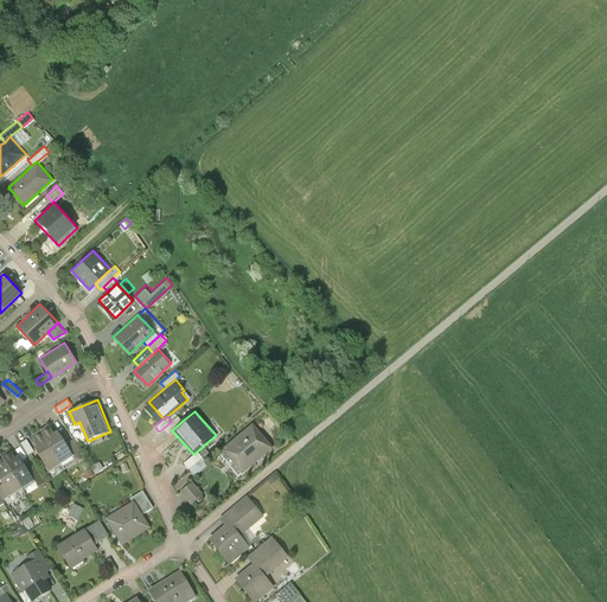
[(172,430),(183,421),(178,416),(172,421),(165,427),(170,433),(172,430)]
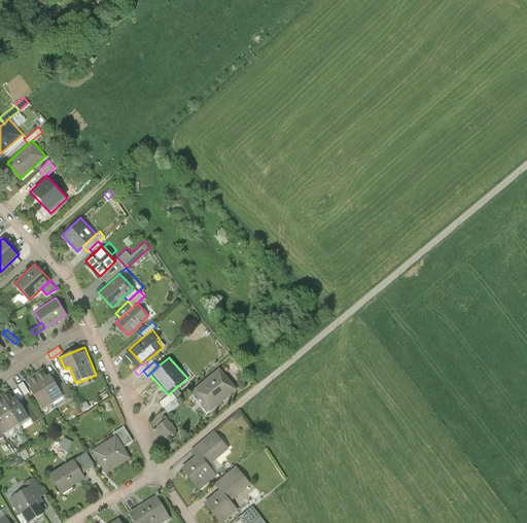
[(47,377),(42,368),(35,373),(54,403),(64,396),(57,385),(50,375),(47,377)]
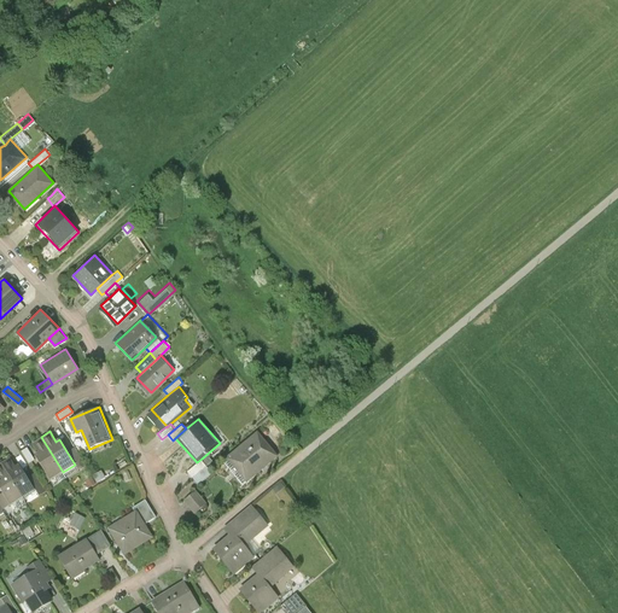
[(277,455),(257,432),(227,457),(246,480),(277,455)]
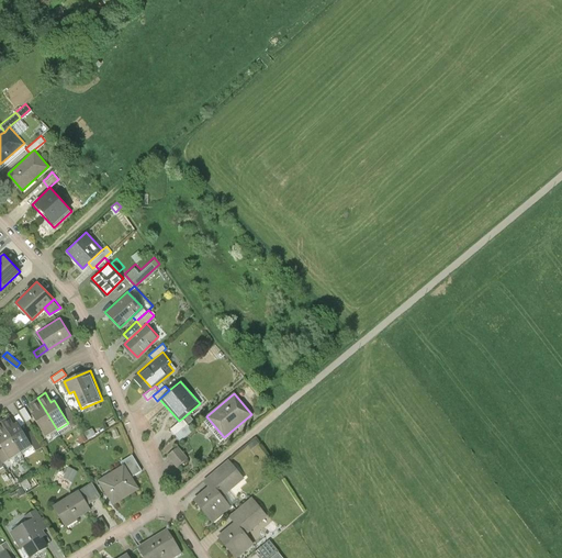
[(37,398),(30,402),(35,412),(32,413),(46,436),(57,430),(37,398)]
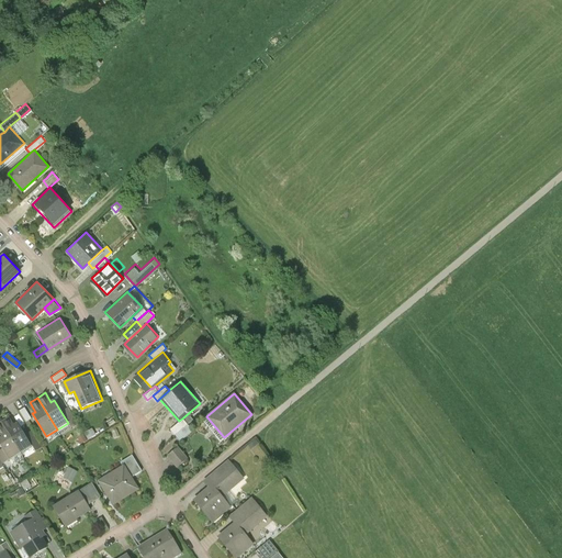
[(24,406),(20,410),(26,420),(31,417),(24,406)]
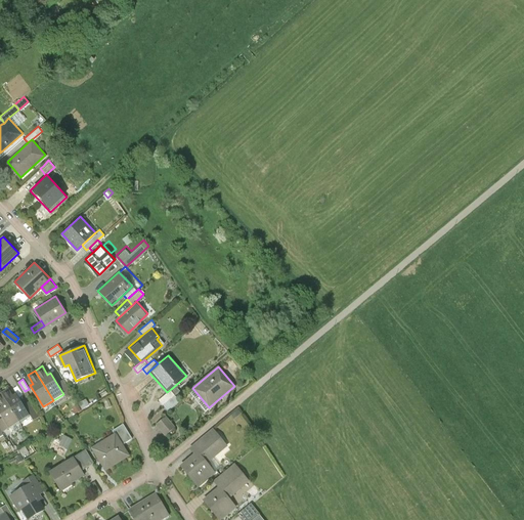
[(62,379),(56,383),(63,394),(66,398),(73,393),(62,379)]
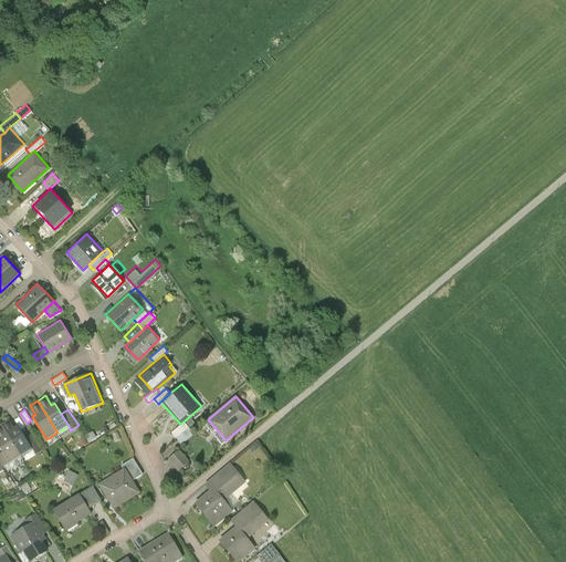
[(14,428),(9,418),(1,423),(21,455),(31,448),(24,437),(18,426),(14,428)]
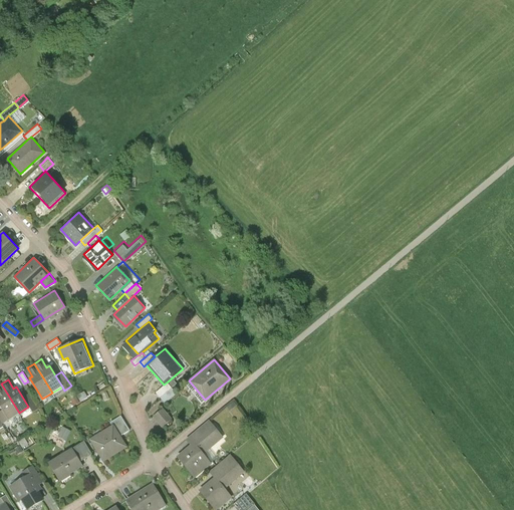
[(172,387),(168,381),(164,385),(156,392),(161,397),(172,387)]
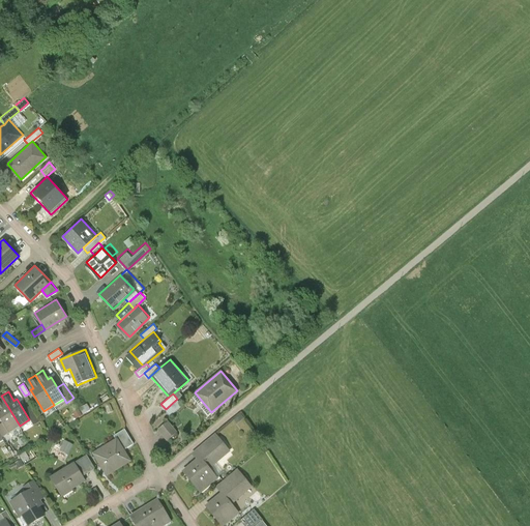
[(1,396),(0,396),(0,417),(2,421),(9,432),(20,426),(1,396)]
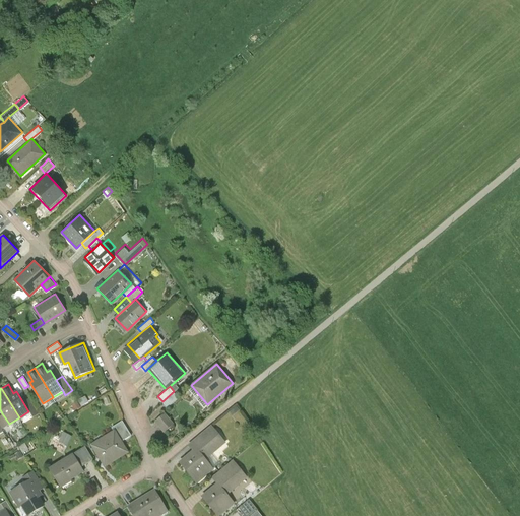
[(63,391),(53,397),(56,401),(65,395),(63,391)]
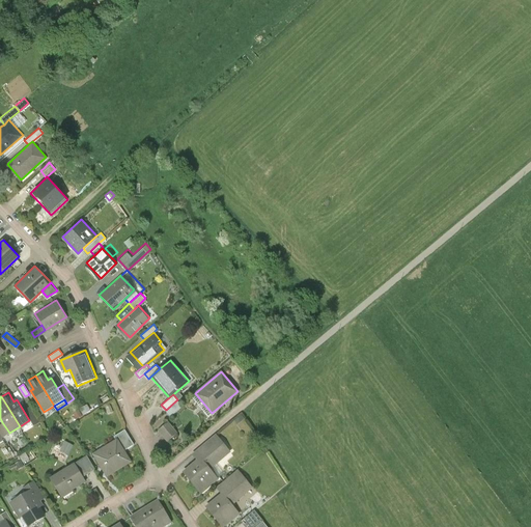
[(183,406),(177,399),(166,410),(170,415),(183,406)]
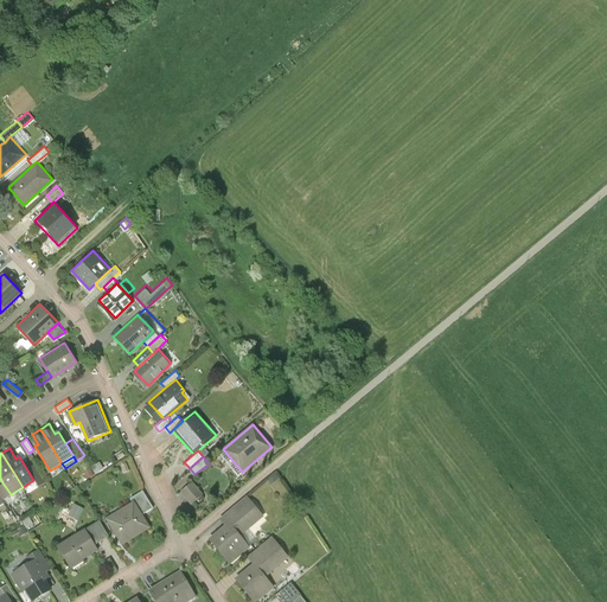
[(33,463),(26,468),(33,480),(37,486),(44,481),(33,463)]
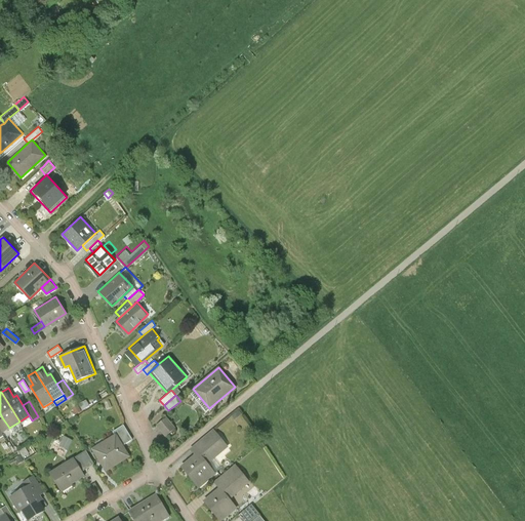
[(53,401),(43,407),(46,411),(56,405),(53,401)]
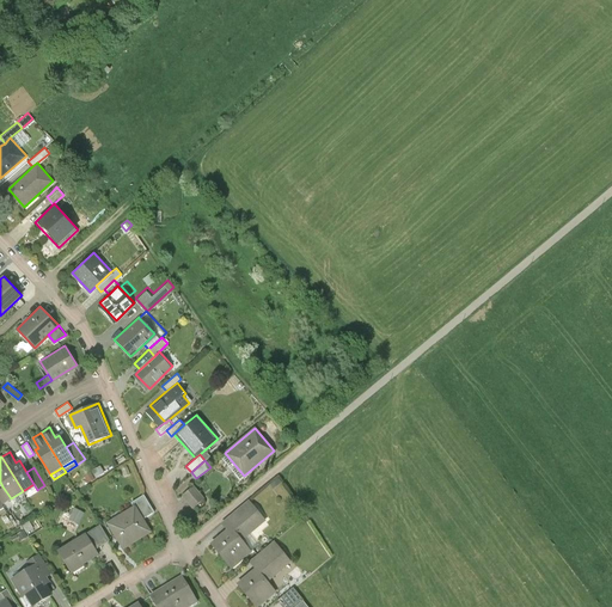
[(34,484),(23,491),(26,496),(37,490),(34,484)]
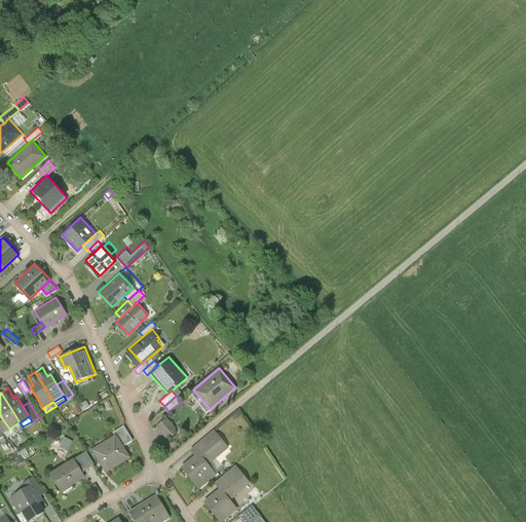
[(176,427),(165,416),(157,424),(166,436),(176,427)]
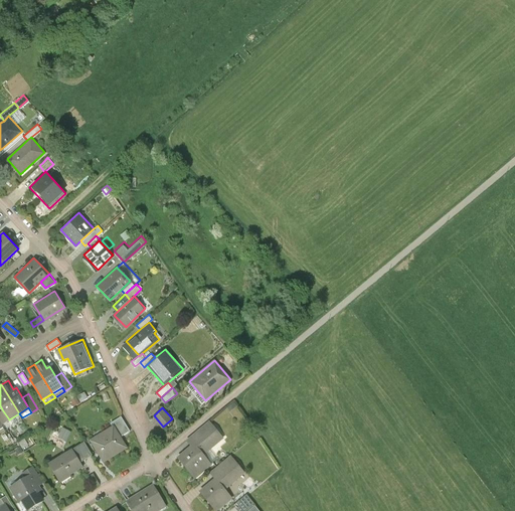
[(2,409),(0,410),(0,420),(2,423),(9,419),(2,409)]
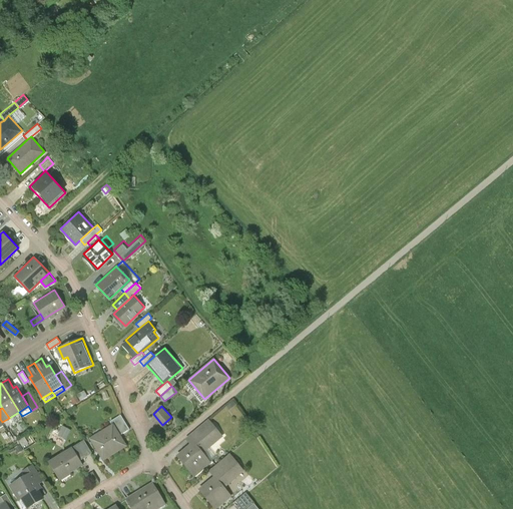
[(19,412),(9,418),(12,423),(22,416),(19,412)]
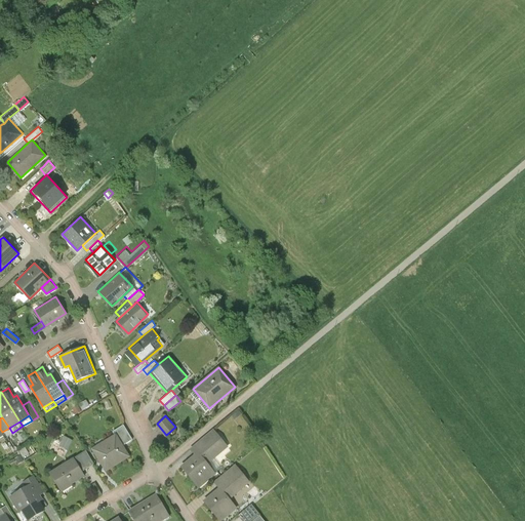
[(113,431),(115,434),(116,434),(122,443),(131,438),(123,425),(113,431)]
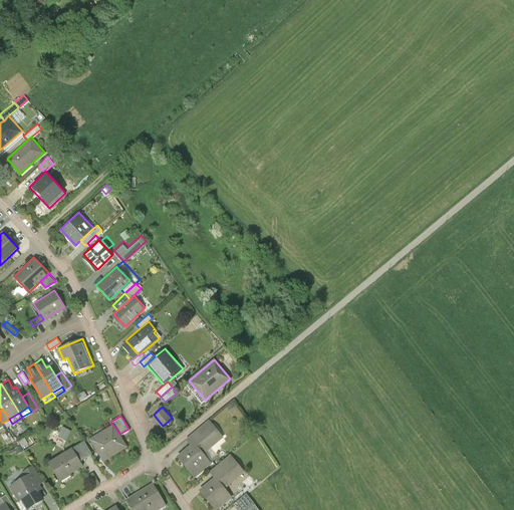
[(224,435),(210,418),(187,437),(193,444),(179,456),(194,474),(210,461),(203,453),(224,435)]
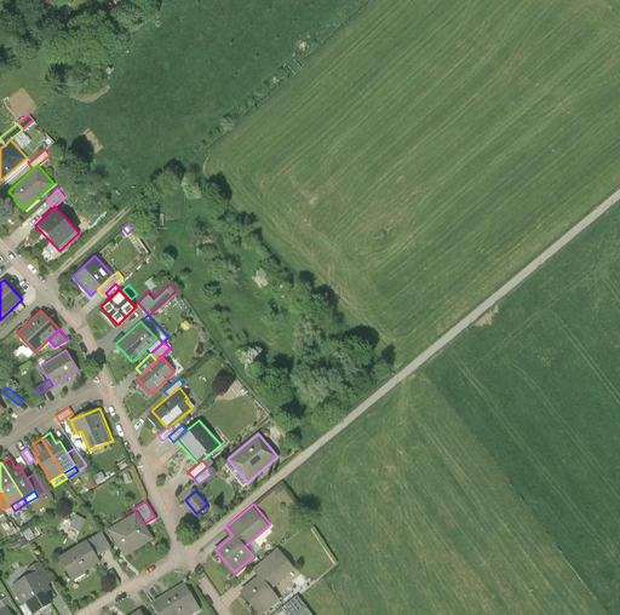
[(144,523),(137,512),(136,512),(109,528),(125,553),(153,536),(144,523)]
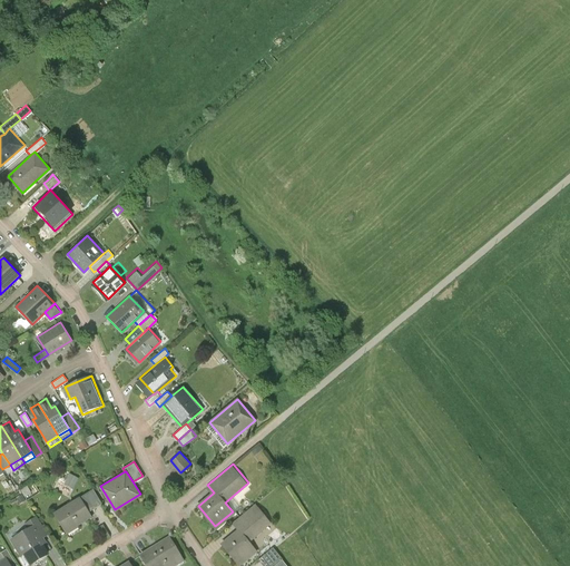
[(78,477),(69,472),(65,481),(72,486),(78,477)]
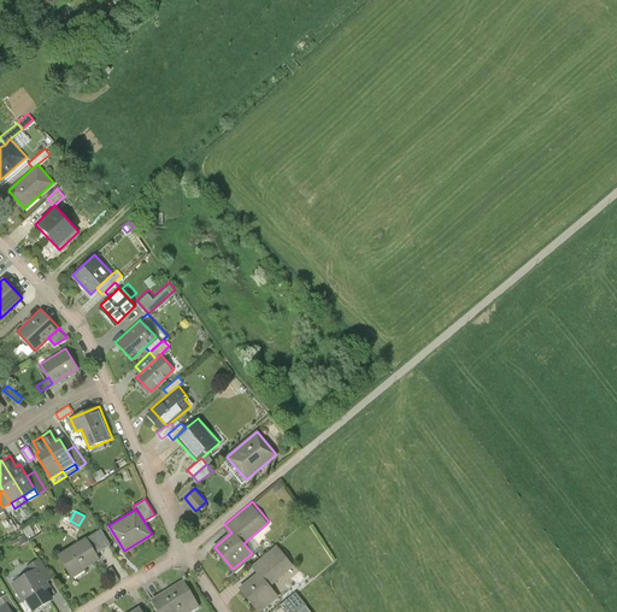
[(101,529),(87,537),(95,553),(111,543),(101,529)]
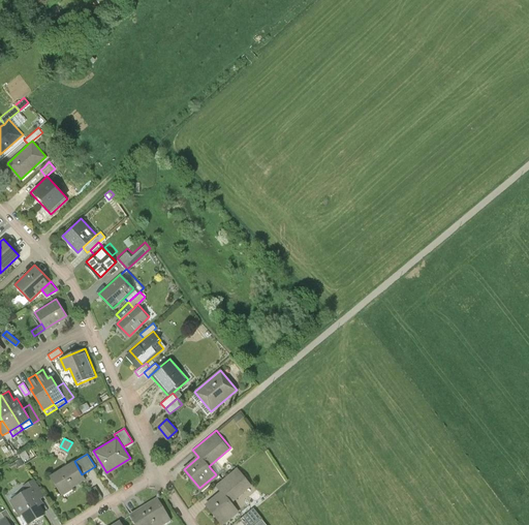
[(82,474),(74,461),(53,474),(64,494),(72,489),(71,487),(85,479),(82,474)]
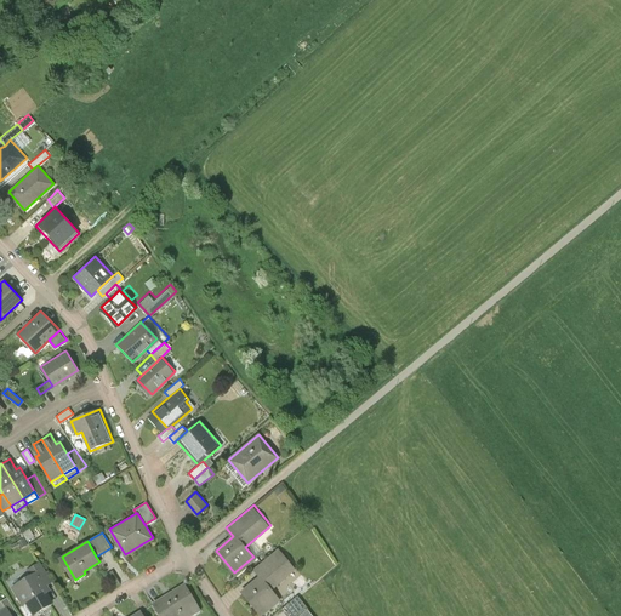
[(295,569),(278,548),(254,570),(258,576),(243,591),(261,612),(279,598),(271,588),(295,569)]
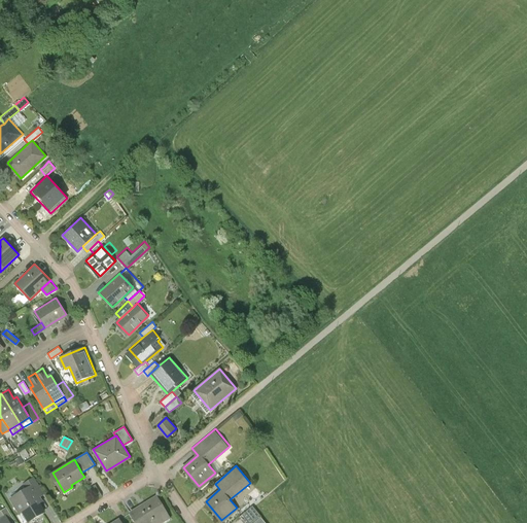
[(24,482),(27,487),(29,486),(39,502),(42,501),(39,497),(44,494),(33,477),(24,482)]
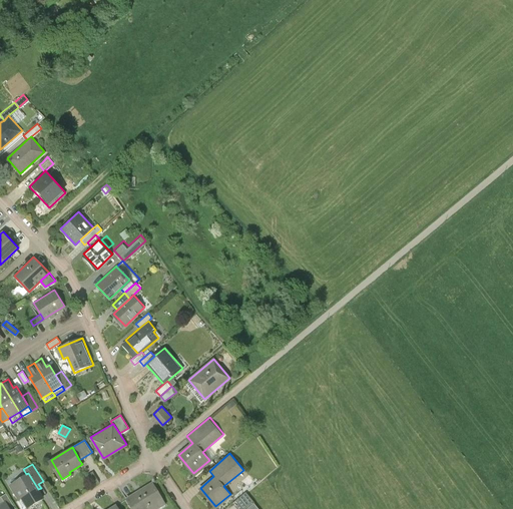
[(93,471),(87,475),(93,484),(99,480),(93,471)]
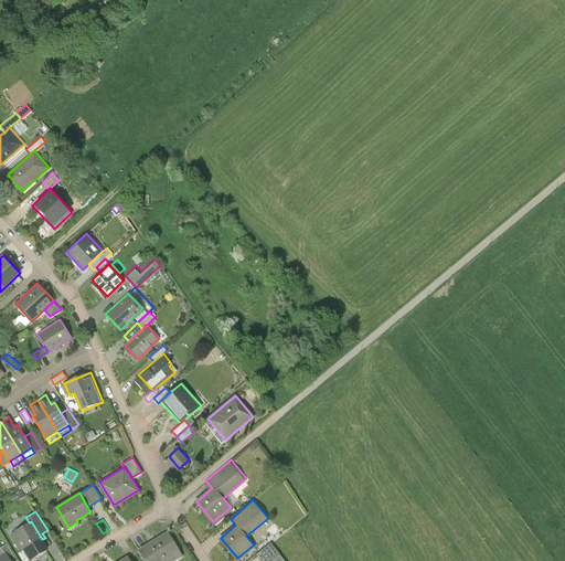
[(42,539),(31,521),(29,522),(10,535),(21,551),(23,549),(30,560),(45,550),(40,541),(42,539)]
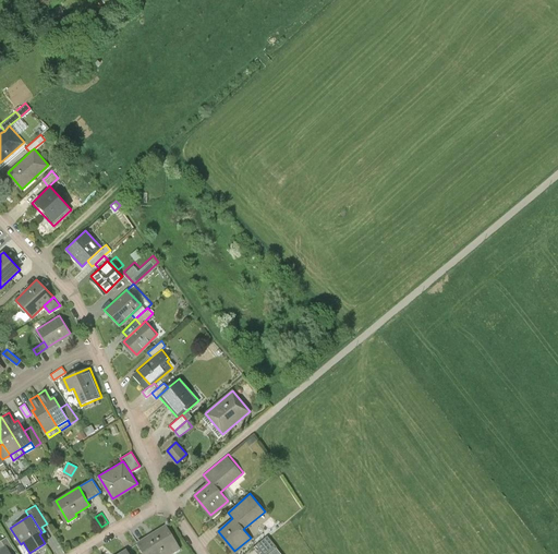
[(166,526),(166,524),(138,542),(145,553),(167,553),(180,545),(166,526)]
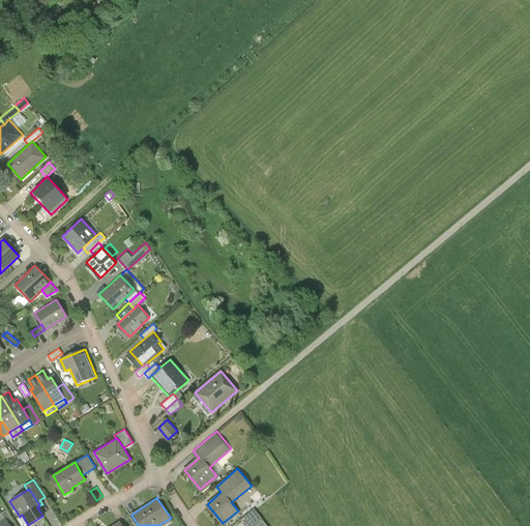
[(246,525),(255,525),(262,520),(253,508),(240,519),(246,525)]
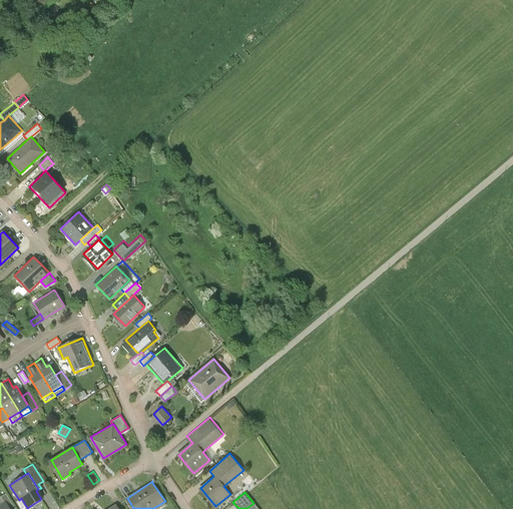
[(6,494),(1,497),(4,501),(9,508),(12,508),(15,507),(6,494)]
